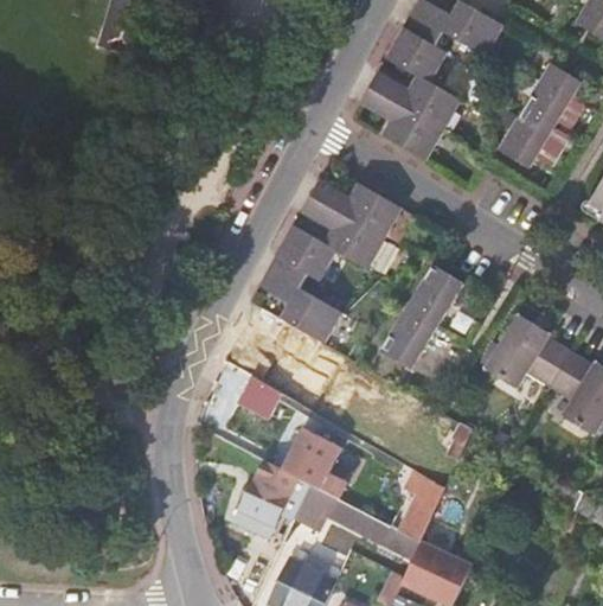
[(446,13),(424,0),(417,0),(385,58),(416,76),(410,85),(411,89),(404,91),(403,88),(377,72),(366,93),(359,103),(386,119),(390,117),(391,125),(387,126),(382,136),(425,161),(460,100),(429,82),(447,52),(435,46),(442,32),(485,57),(504,26),(460,0),(454,11),(455,14),(447,17),(446,13)]
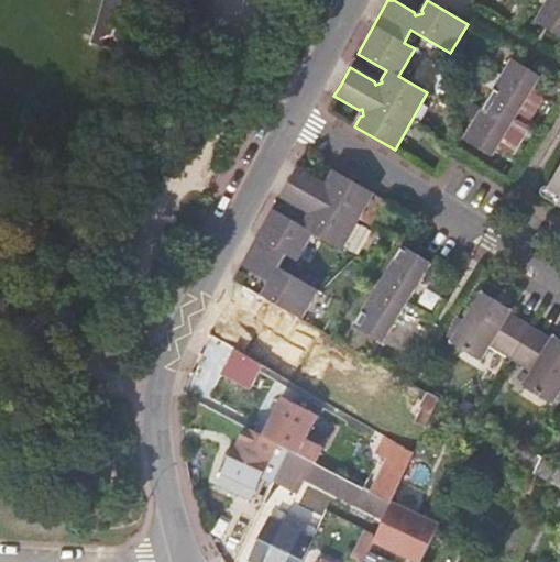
[(546,0),(534,22),(541,26),(544,22),(550,26),(548,30),(559,37),(559,0),(546,0)]
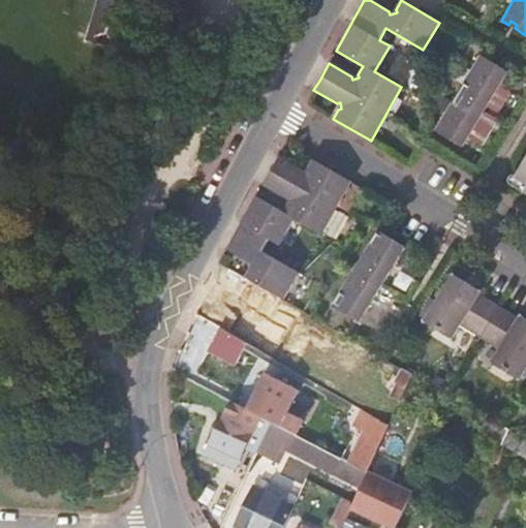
[(450,135),(447,140),(461,147),(506,71),(493,64),(491,67),(485,63),(487,60),(480,56),(434,131),(441,135),(443,131),(450,135)]
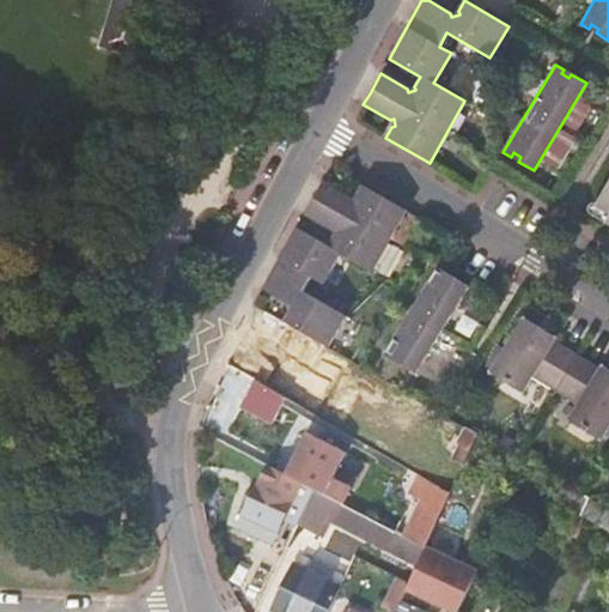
[(282,321),(305,334),(327,346),(345,315),(303,290),(310,277),(321,284),(339,253),(370,271),(405,210),(361,186),(355,195),(355,200),(349,203),(348,198),(321,182),(304,213),(330,229),(334,228),(335,235),(332,236),(327,246),(296,228),(261,289),(287,304),(291,303),(292,310),(288,311),(282,321)]
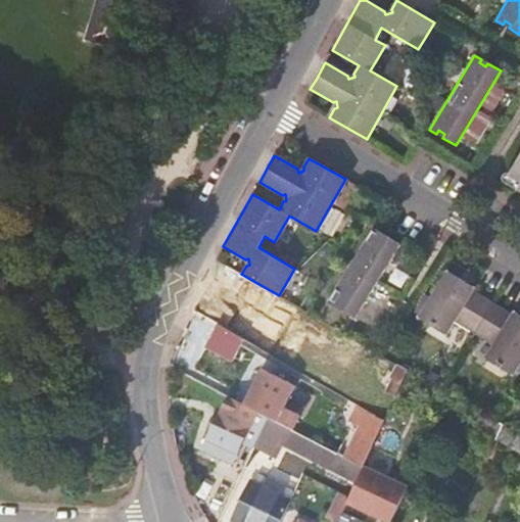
[(519,155),(508,175),(519,181),(519,183),(516,190),(519,192),(519,155)]
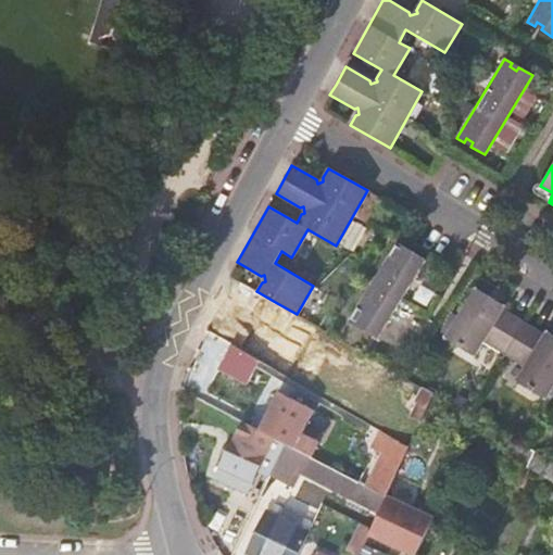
[(382,318),(387,310),(391,312),(407,285),(404,284),(409,275),(413,277),(424,259),(396,242),(348,322),(376,338),(387,320),(382,318)]
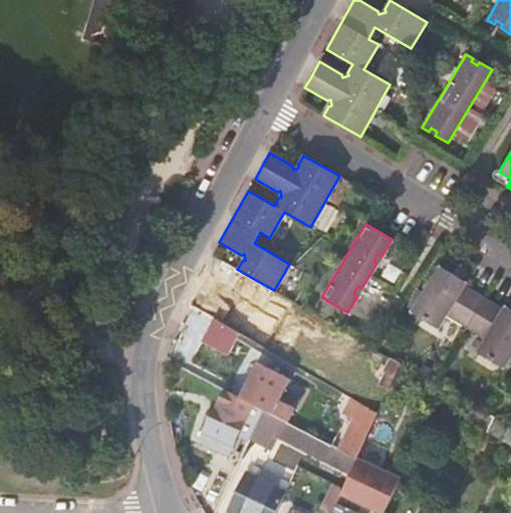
[(451,316),(462,323),(479,294),(461,283),(463,280),(457,276),(455,275),(453,279),(448,275),(450,272),(449,271),(436,263),(409,310),(435,326),(444,312),(451,310),(451,316)]
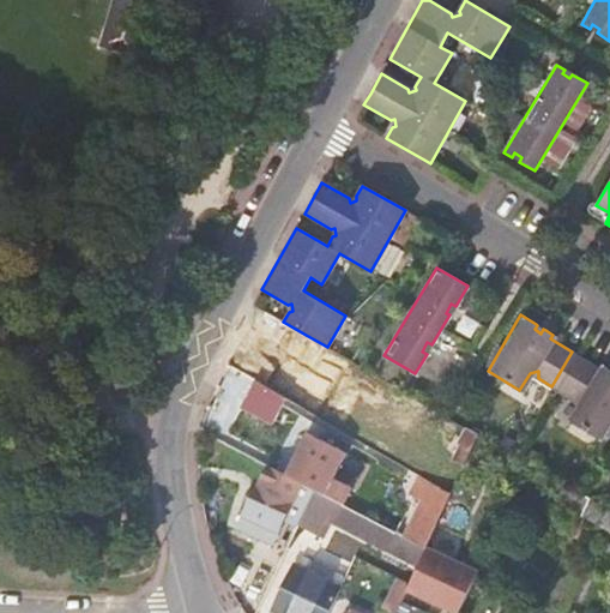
[(297,349),(306,335),(283,322),(279,319),(270,334),(297,349)]
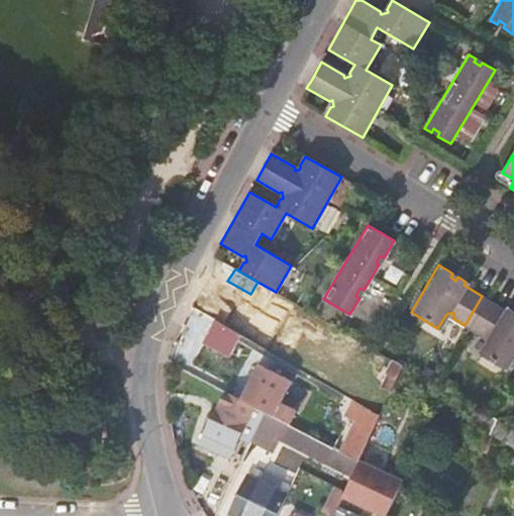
[(513,315),(511,314),(513,310),(504,305),(502,308),(482,296),(465,325),(478,333),(485,331),(485,338),(477,351),(504,369),(513,350),(513,315)]
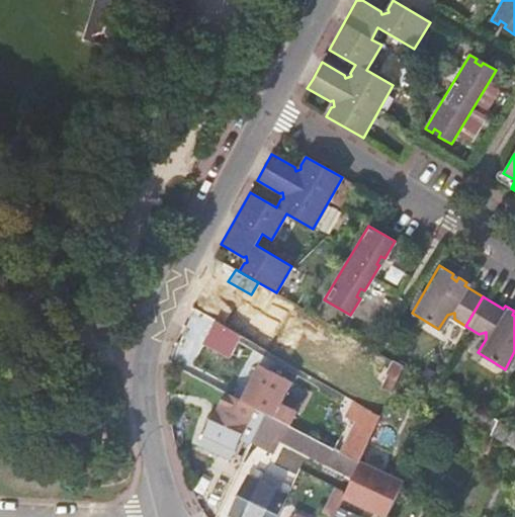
[(307,325),(286,313),(266,346),(298,364),(315,340),(302,331),(307,325)]
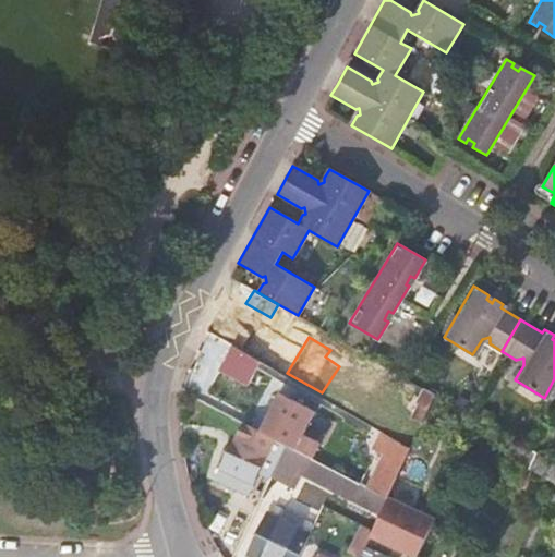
[(420,422),(433,392),(423,387),(414,403),(417,404),(410,418),(420,422)]
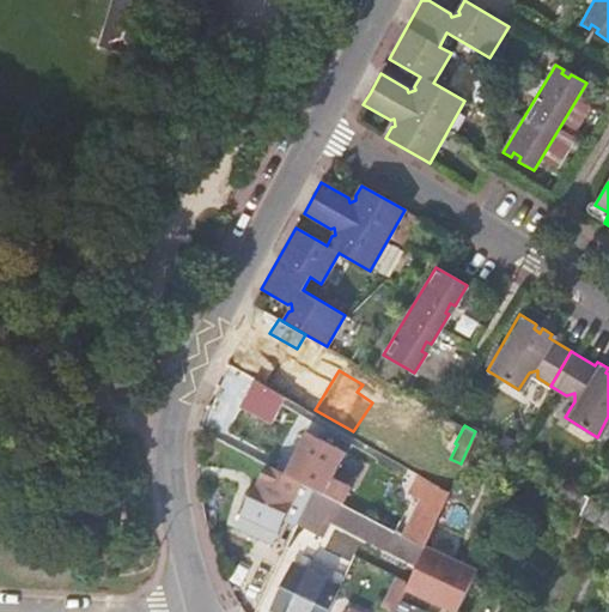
[(284,473),(311,488),(341,503),(349,488),(329,477),(342,452),(304,432),(284,473)]
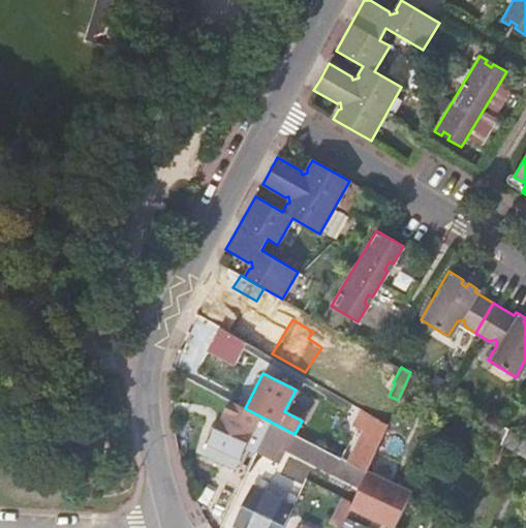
[(251,426),(264,433),(269,421),(245,408),(235,403),(229,413),(227,412),(225,415),(222,414),(209,443),(210,443),(236,455),(237,456),(251,426)]
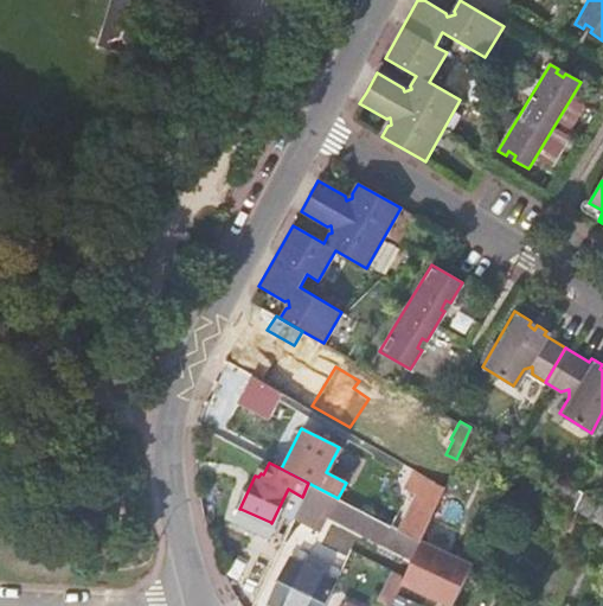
[(395,528),(418,540),(443,485),(411,467),(402,488),(412,493),(395,528)]
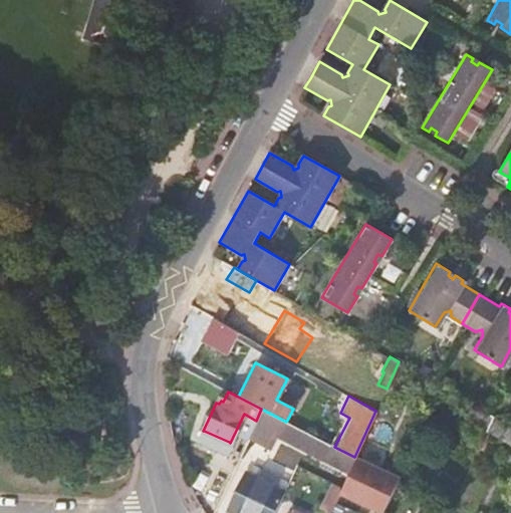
[(485,431),(492,416),(482,410),(472,404),(463,420),(484,433),(485,431)]
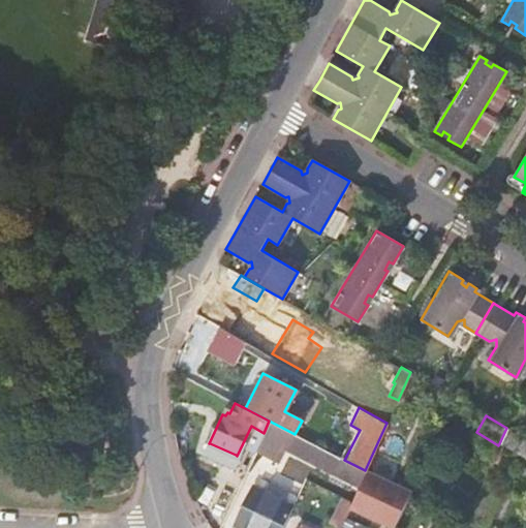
[(269,421),(264,433),(259,440),(254,453),(272,461),(279,446),(358,486),(358,485),(365,470),(344,460),(295,434),(269,421)]
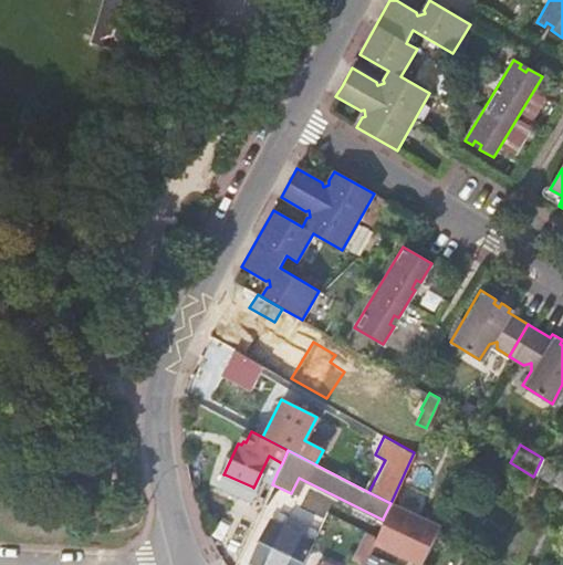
[(562,469),(542,458),(534,474),(562,490),(562,469)]
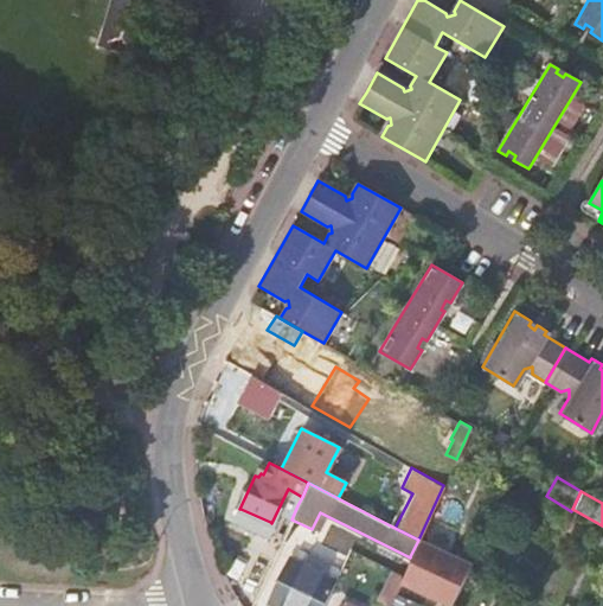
[(264,536),(270,522),(241,509),(235,522),(264,536)]
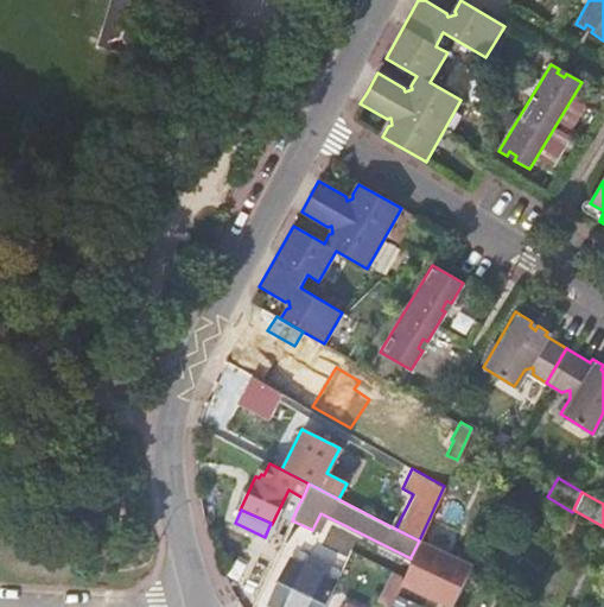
[(297,549),(291,560),(335,581),(339,571),(297,549)]
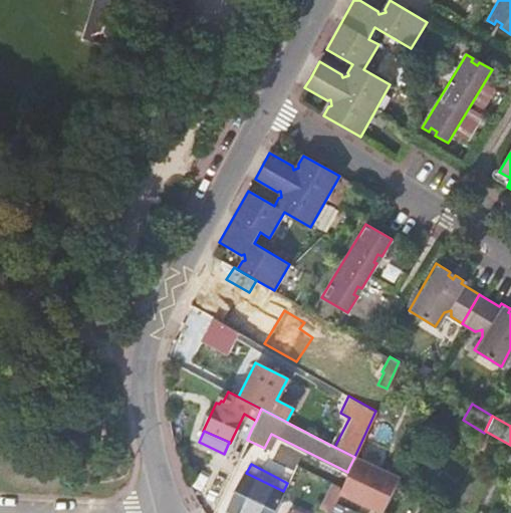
[(273,512),(283,491),(246,473),(237,491),(228,510),(233,512),(273,512)]
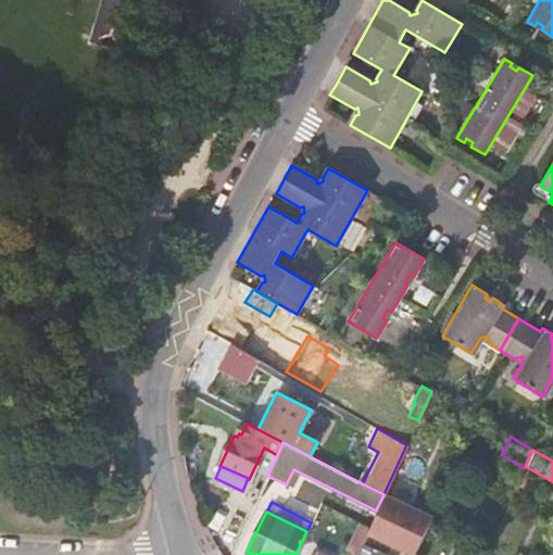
[(222,554),(229,554),(240,532),(242,527),(247,518),(235,513),(231,519),(225,525),(215,546),(222,554)]
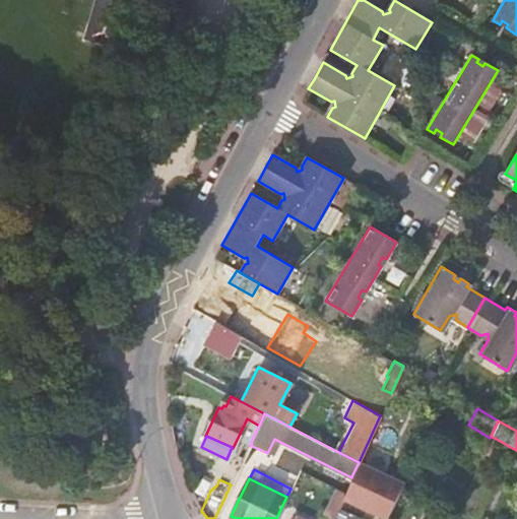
[(330,518),(331,518),(336,509),(344,493),(335,489),(322,514),(330,518)]
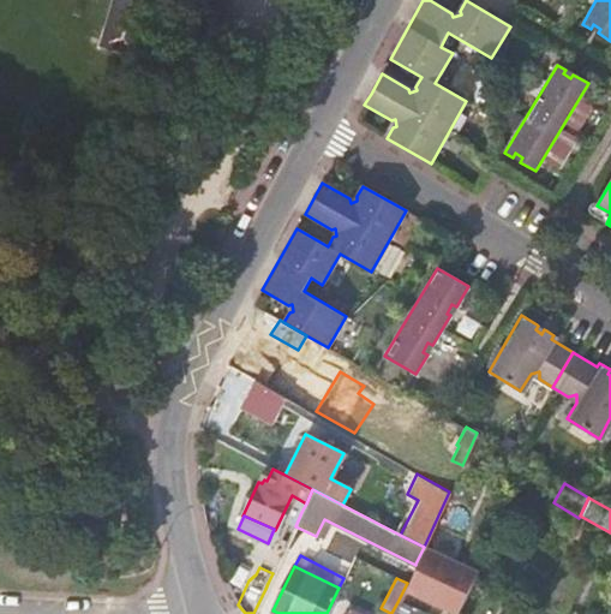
[(408,580),(407,583),(397,602),(414,610),(425,588),(408,580)]
